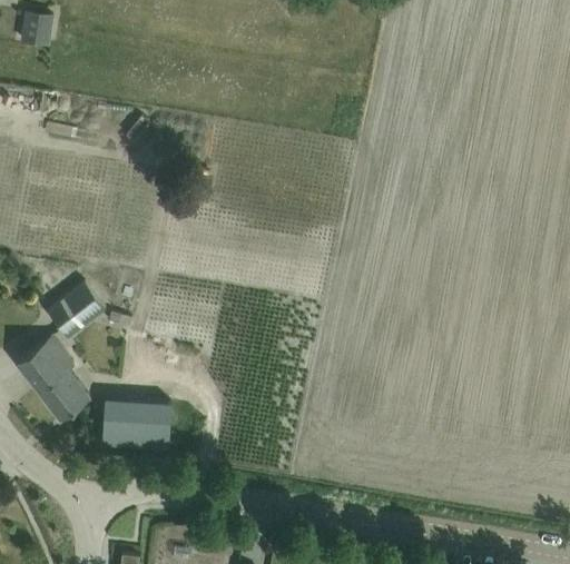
[(49,47),(52,16),(23,12),(19,43),(49,47)]
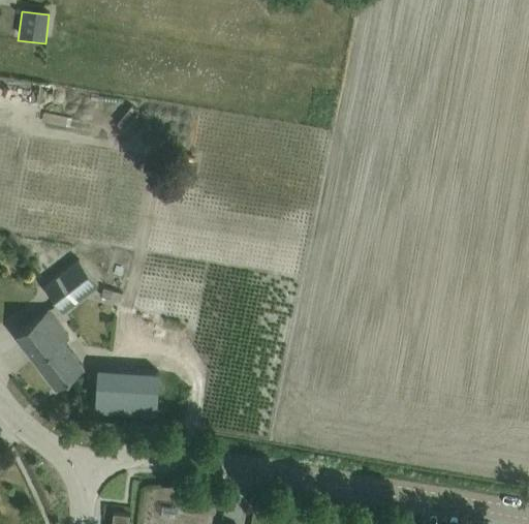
[(80,263),(44,289),(63,314),(98,288),(80,263)]
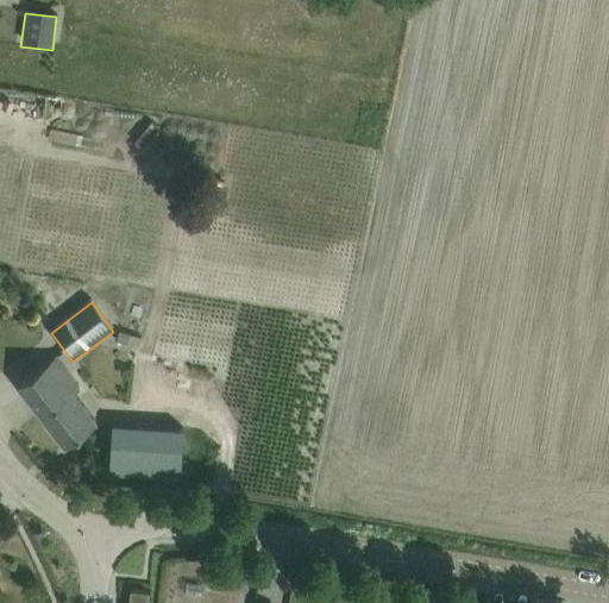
[(55,360),(17,389),(63,450),(95,426),(71,395),(77,390),(55,360)]
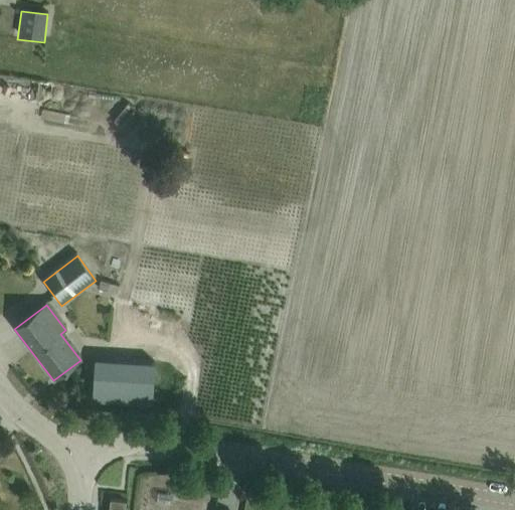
[(95,362),(93,402),(153,406),(155,366),(95,362)]
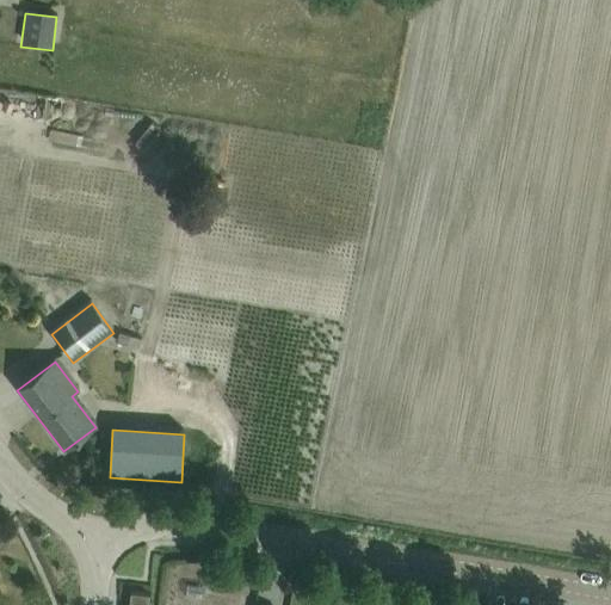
[(148,604),(149,597),(130,594),(129,604),(148,604)]
